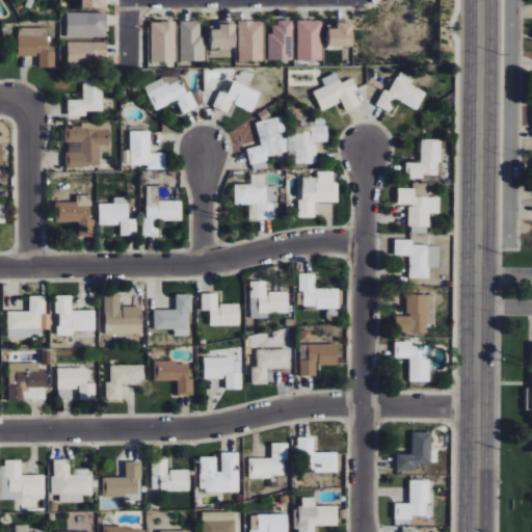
[(79,0),(79,7),(107,8),(106,0),(79,0)]
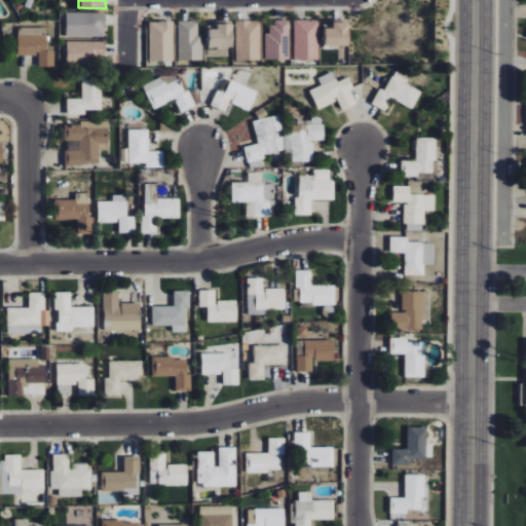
[(105,37),(105,12),(66,12),(65,37),(105,37)]
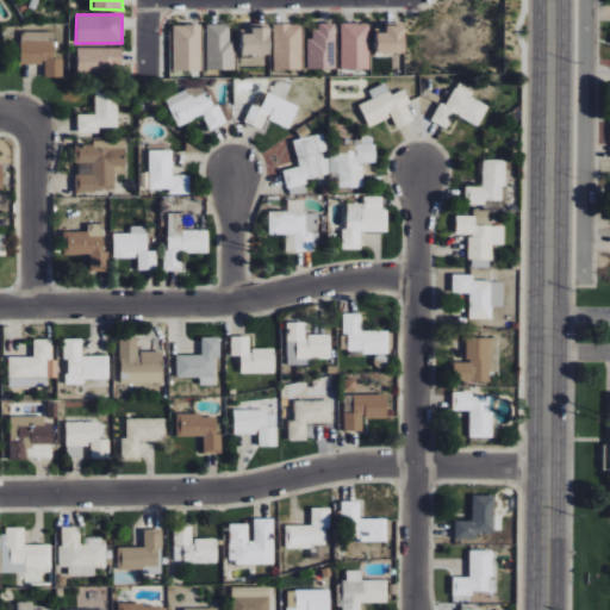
[(307,69),(335,69),(335,23),(312,24),(312,38),(306,38),(307,69)]
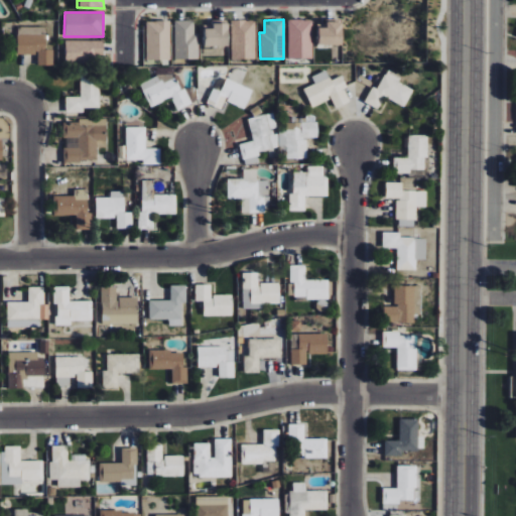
[(174,20),(174,59),(199,58),(198,32),(194,33),(194,20),(174,20)]
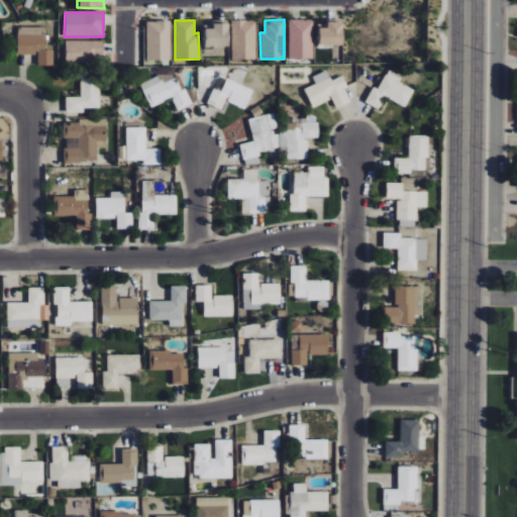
[(255,60),(255,20),(231,21),(231,60),(255,60)]
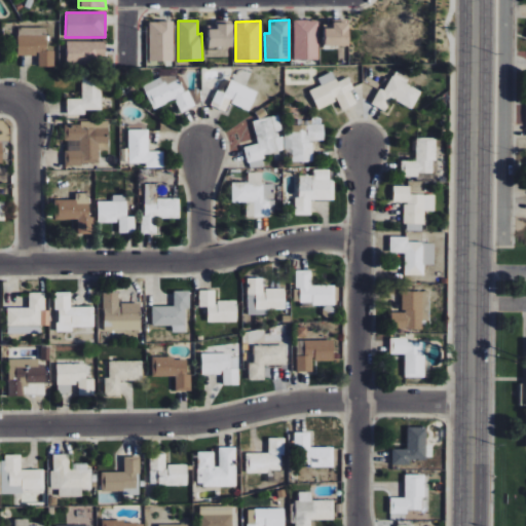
[(317,61),(318,21),(294,21),(293,60),(317,61)]
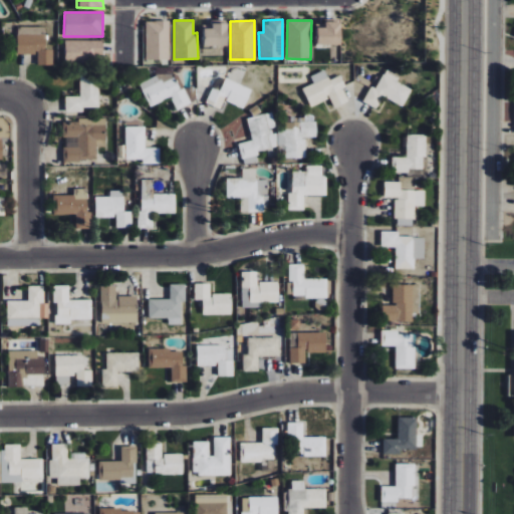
[(169,21),(145,21),(146,60),(169,59),(169,21)]
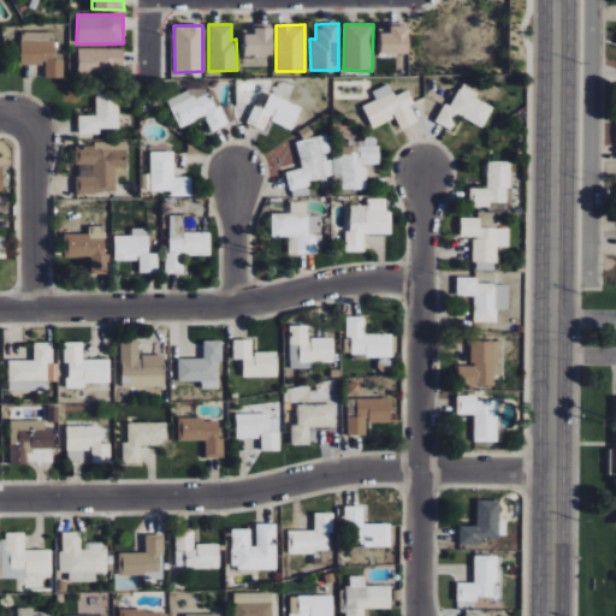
[(408,53),(408,25),(389,25),(389,29),(379,29),(379,53),(408,53)]
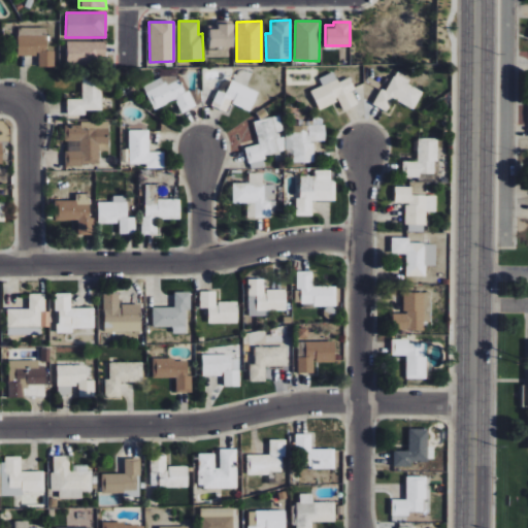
[(208,30),(208,47),(233,46),(232,24),(217,24),(217,29),(208,30)]
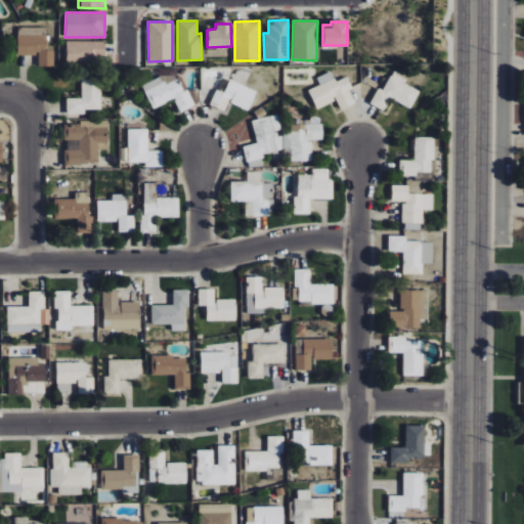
[(53,67),(53,50),(46,50),(45,28),(17,28),(17,55),(38,55),(38,67),(53,67)]
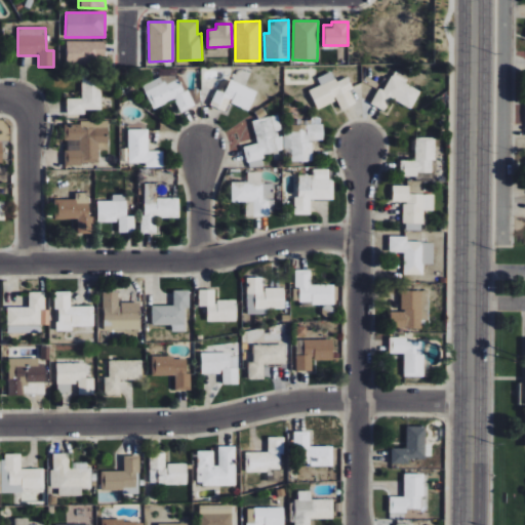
[(105,41),(66,41),(66,65),(105,65),(105,41)]
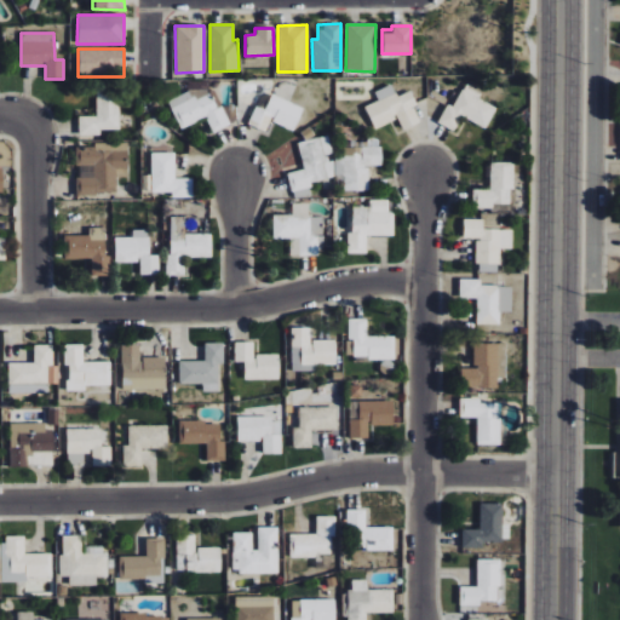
[(402,130),(420,122),(413,107),(417,105),(411,91),(397,97),(392,85),(374,92),(378,101),(366,105),(374,128),(399,119),(402,130)]
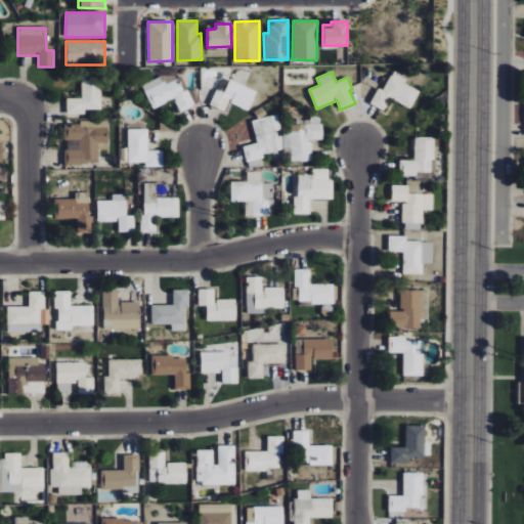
[(151,108),(174,99),(179,112),(194,105),(187,90),(182,92),(174,73),(142,85),(151,108)]
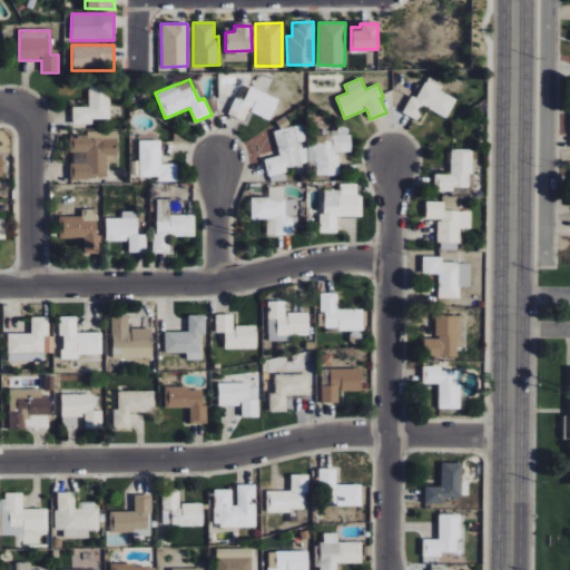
[(88,84),(88,107),(72,108),(72,125),(91,124),(91,119),(109,119),(109,82),(88,84)]
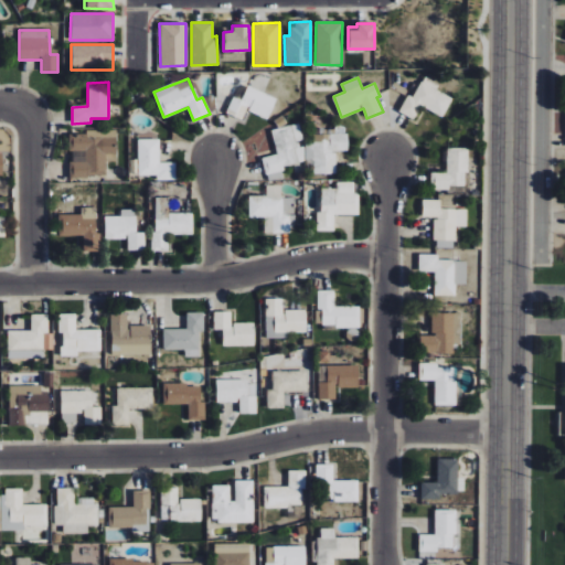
[(413,119),(419,105),(443,117),(452,98),(420,82),(413,98),(407,96),(400,113),(413,119)]
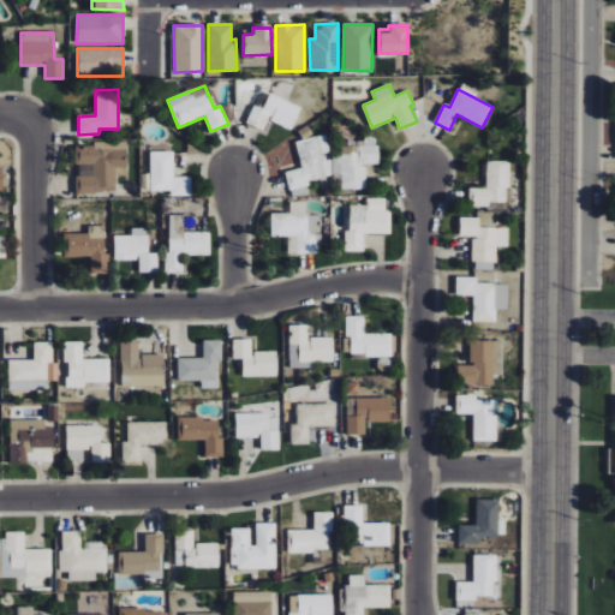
[(292,129),(302,107),(270,94),(263,109),(254,105),(246,123),(263,131),(268,119),(292,129)]
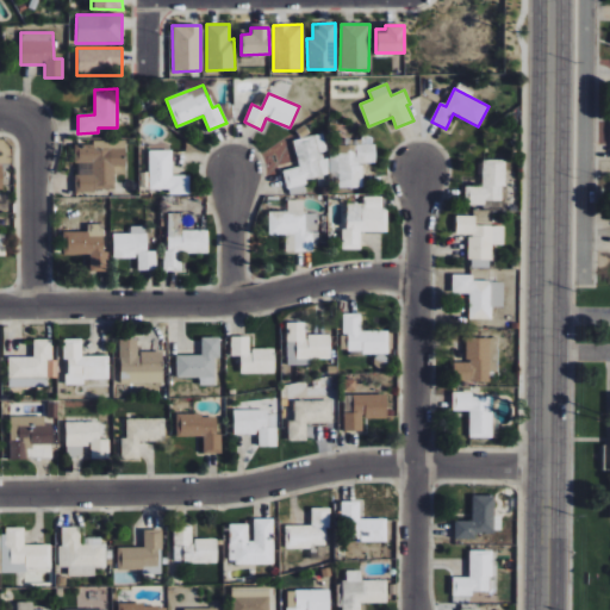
[(330,174),(327,155),(328,155),(323,134),(293,139),(299,167),(284,170),(287,188),(307,185),(306,179),(330,174)]
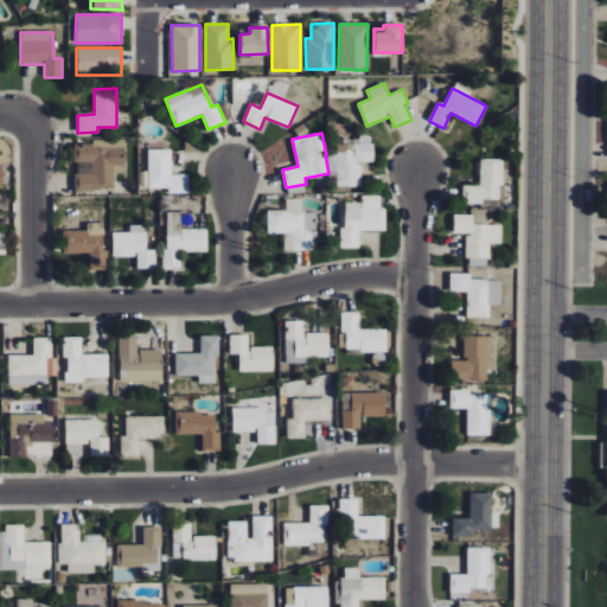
[(126,173),(125,141),(74,142),(74,163),(90,163),(91,173),(74,174),(75,191),(114,190),(114,173),(126,173)]
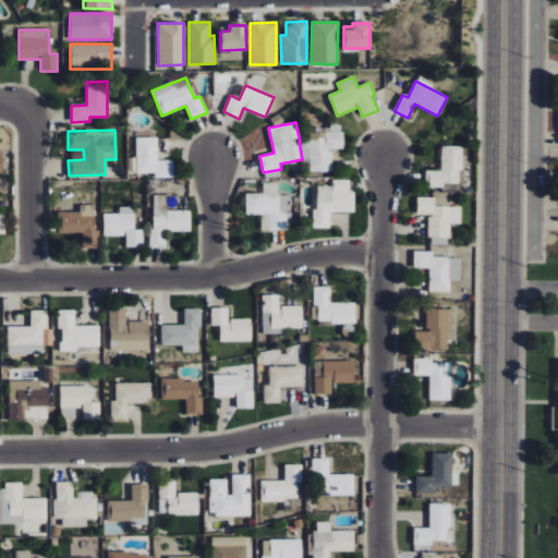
[(331,171),(331,149),(343,148),(343,132),(310,133),(310,142),(301,143),(302,158),(310,158),(310,172),(331,171)]
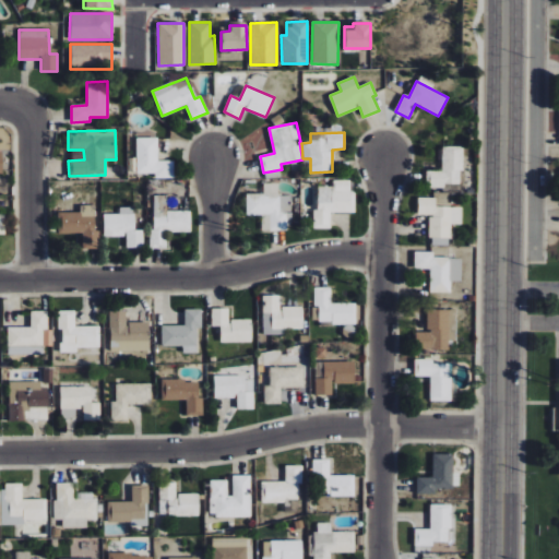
[(138,174),(155,174),(155,179),(174,178),(174,161),(157,162),(157,137),(147,137),(147,138),(137,138),(138,174)]
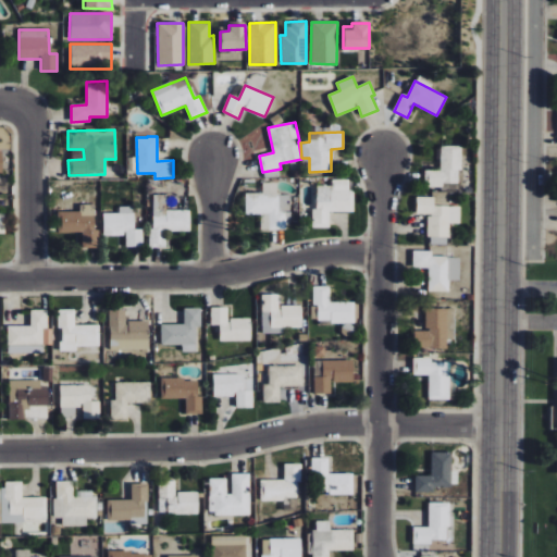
[(461,185),(460,146),(441,146),(441,171),(425,171),(425,186),(461,185)]
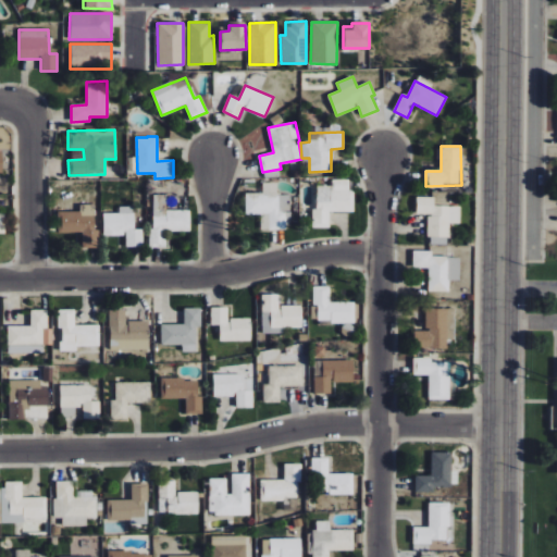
[(330,229),(330,212),(354,212),(354,192),(349,192),(350,180),(332,180),(332,187),(317,187),(317,209),(312,209),(312,227),(330,229)]
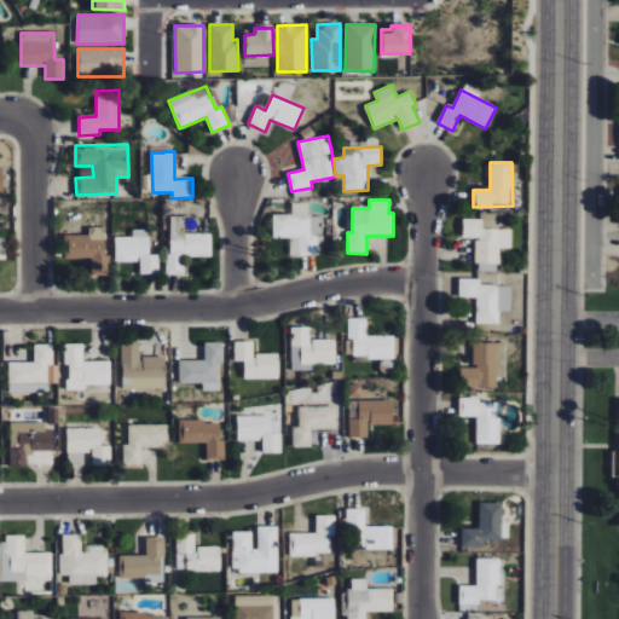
[(289,255),(319,256),(320,217),(307,217),(308,203),(291,203),(291,215),(273,215),(272,238),(290,238),(289,255)]
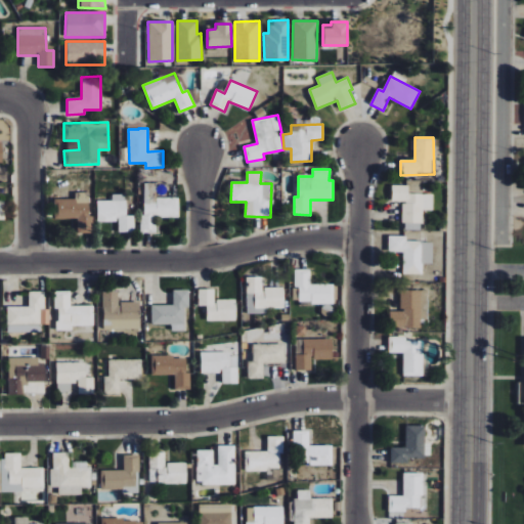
[(179,198),(156,198),(156,183),(143,183),(142,232),(155,232),(155,217),(178,217),(179,198)]
